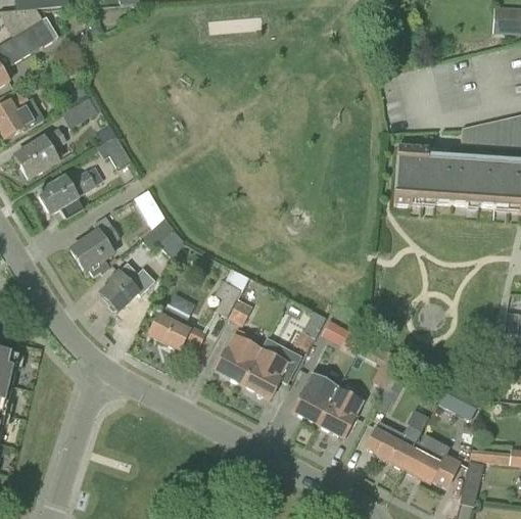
[(14,0),(15,10),(36,8),(69,5),(68,0),(14,0)]
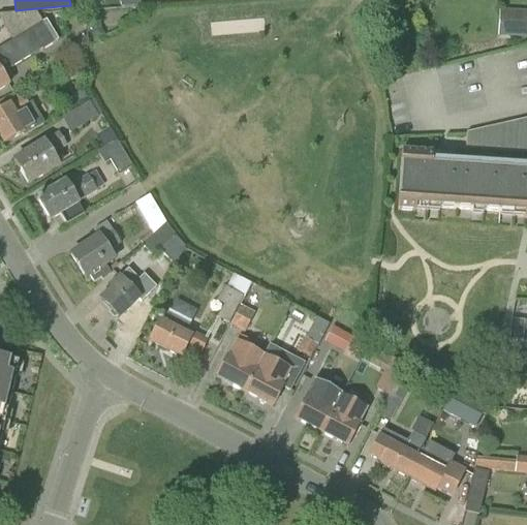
[(526,7),(499,7),(498,33),(526,34),(526,7)]
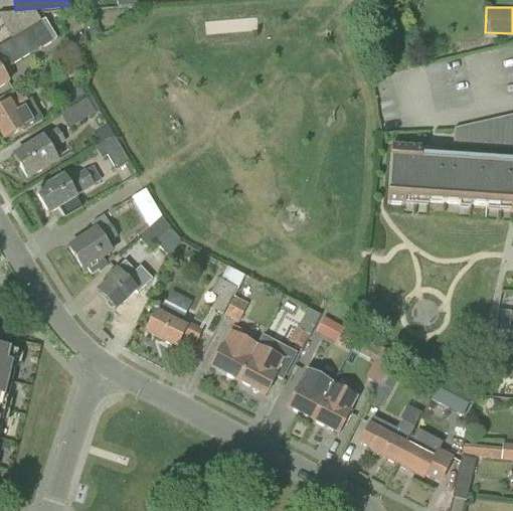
[(0,15),(13,36),(41,18),(35,8),(15,10),(0,11),(0,15)]
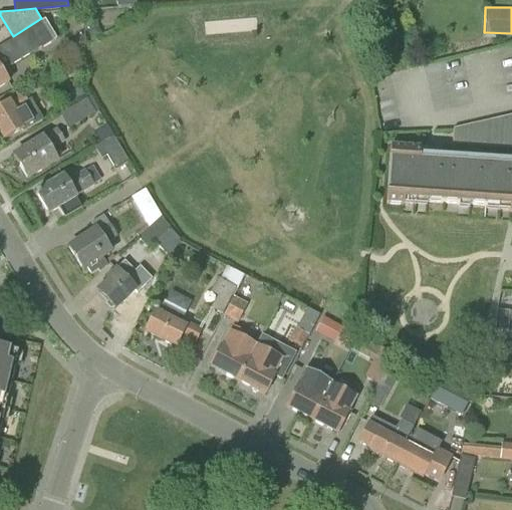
[(41,18),(13,36),(0,43),(0,85),(10,79),(3,68),(40,45),(40,46),(57,36),(46,17),(42,19),(41,18)]
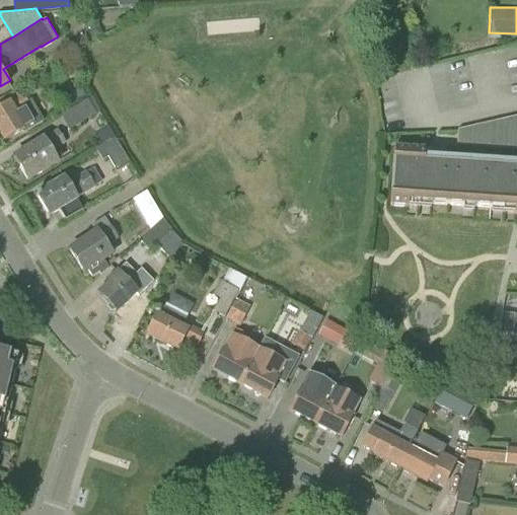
[(28,99),(23,92),(0,106),(0,131),(5,139),(22,129),(24,131),(45,119),(31,97),(28,99)]
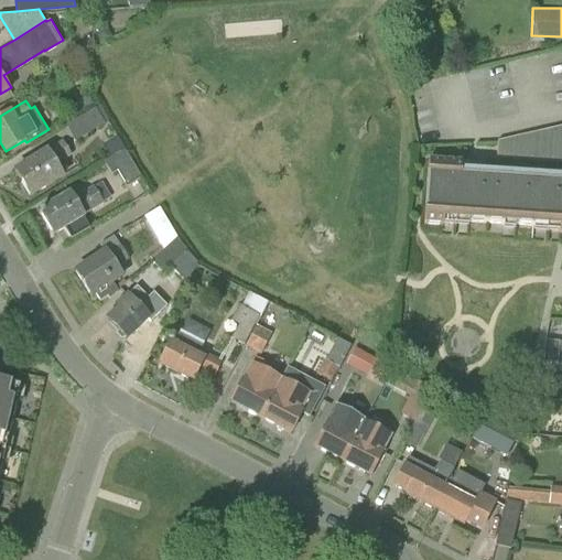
[(76,138),(105,121),(96,106),(67,122),(76,138)]
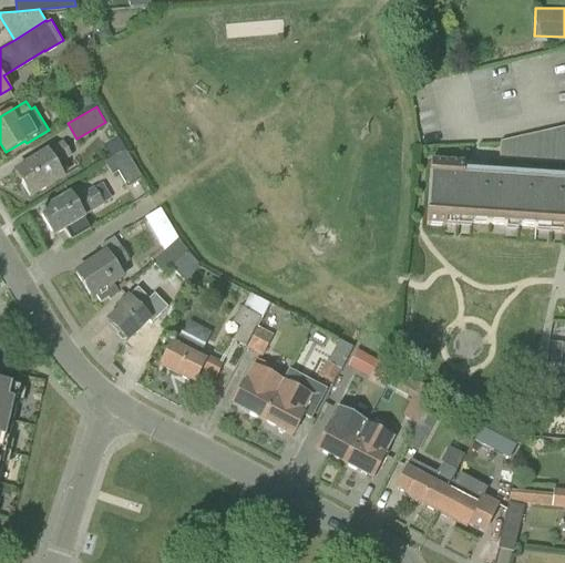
[(564,125),(561,126),(522,135),(501,140),(500,159),(564,162),(564,125)]
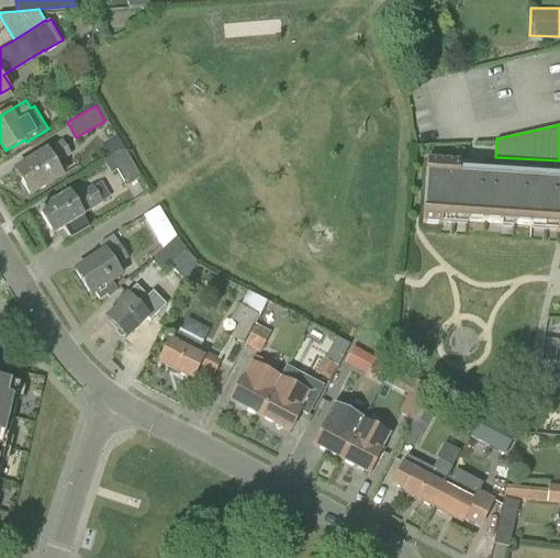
[(111,151),(123,144),(118,134),(105,141),(111,151)]
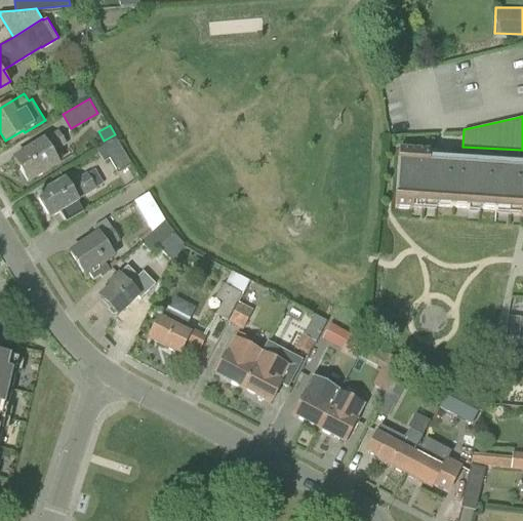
[(29,179),(59,160),(53,152),(68,143),(59,129),(15,158),(29,179)]
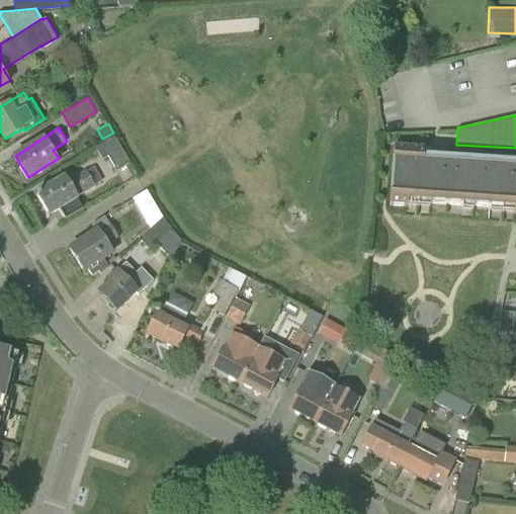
[(131,160),(115,135),(96,146),(102,158),(108,154),(116,168),(131,160)]
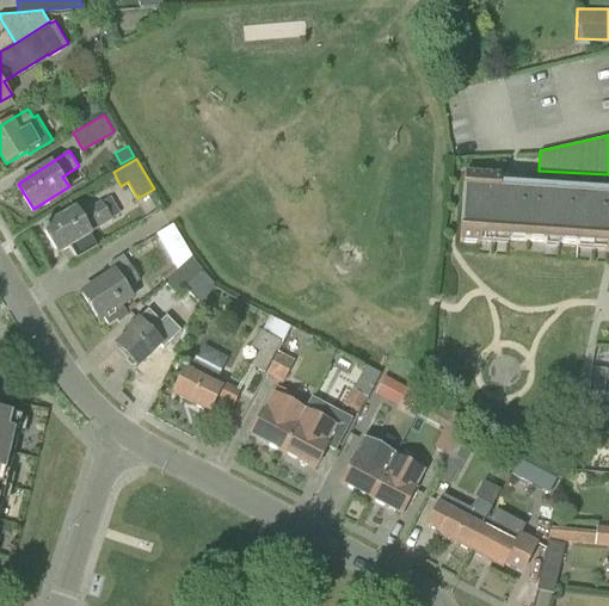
[(608,196),(498,189),(499,175),(463,173),(459,240),(480,242),(480,230),(508,232),(506,237),(579,242),(579,236),(607,239),(606,249),(608,249),(608,196)]
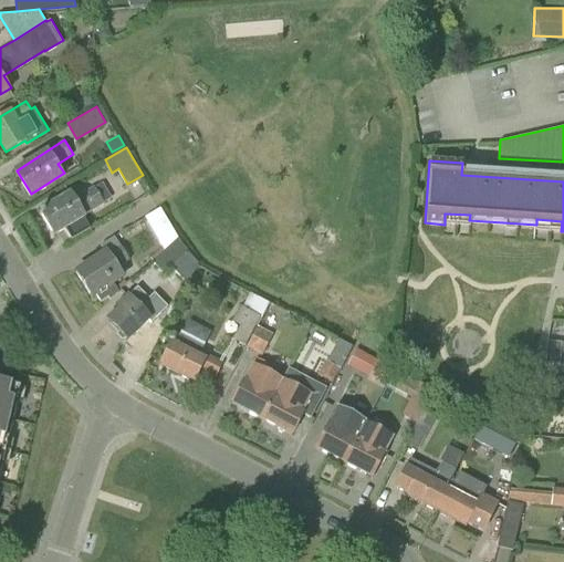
[(105,203),(94,184),(73,197),(70,191),(41,209),(55,233),(66,228),(72,237),(91,226),(84,215),(105,203)]
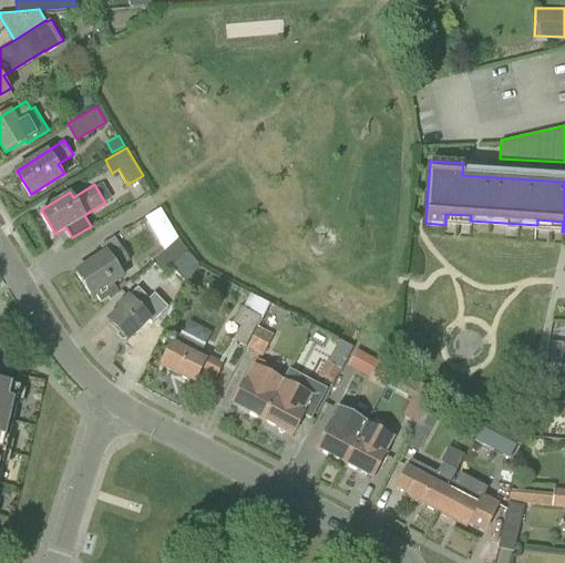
[(153,259),(178,236),(161,207),(147,217),(153,226),(163,245),(151,256),(153,259)]
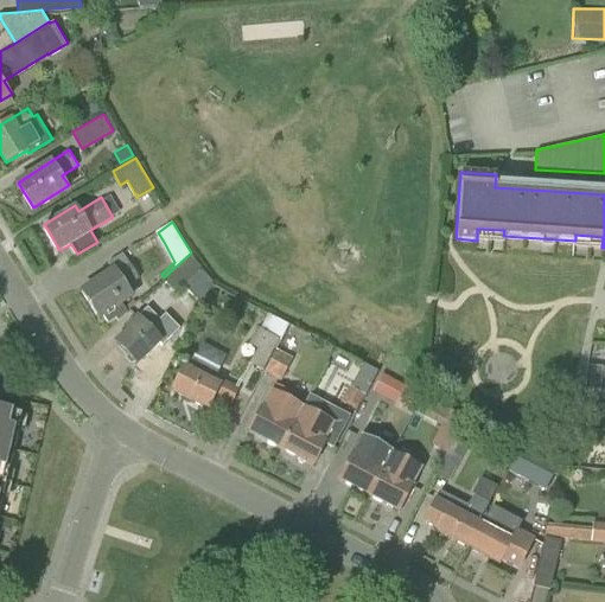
[(119,319),(128,311),(121,300),(131,294),(126,287),(140,276),(123,253),(109,262),(114,269),(83,289),(100,314),(103,313),(108,321),(116,315),(119,319)]
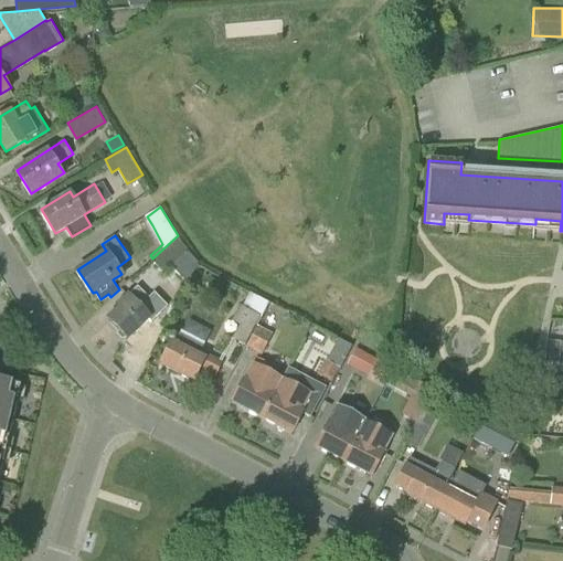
[(178,235),(152,258),(163,271),(177,257),(191,273),(197,263),(188,250),(178,235)]
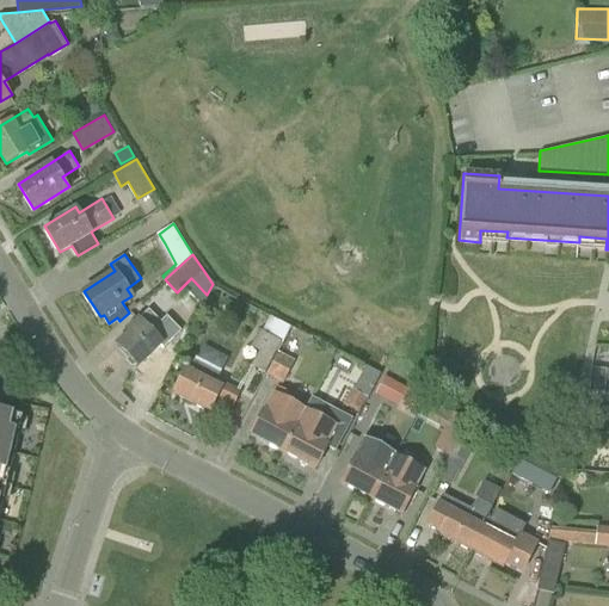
[(149,376),(159,351),(182,329),(167,314),(161,319),(149,307),(127,328),(129,331),(118,342),(149,376)]
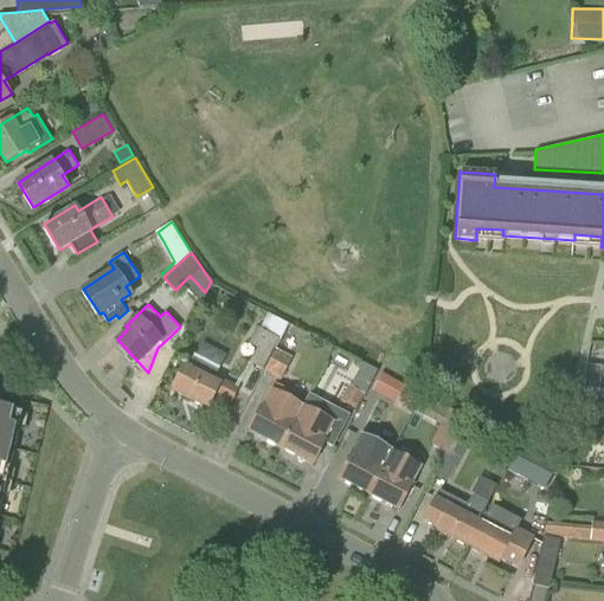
[(288,322),(277,316),(275,320),(272,318),(267,329),(258,324),(249,341),(257,344),(249,360),(263,368),(288,322)]
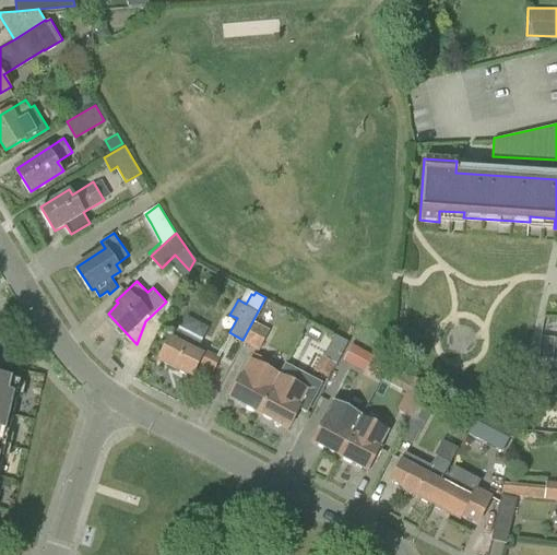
[(259,349),(270,329),(255,320),(244,341),(259,349)]
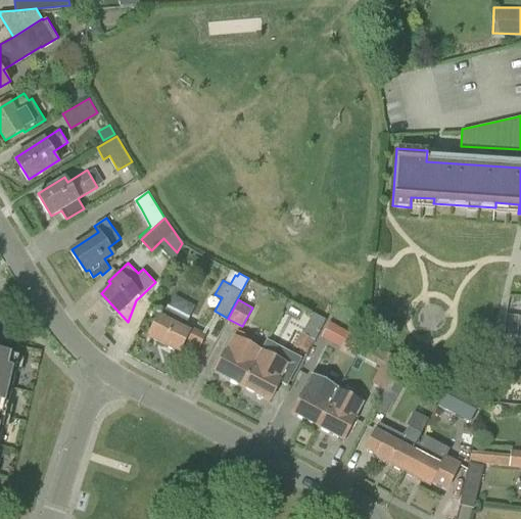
[(185,321),(189,315),(168,303),(161,316),(159,314),(148,334),(179,349),(186,337),(199,344),(205,331),(185,321)]
